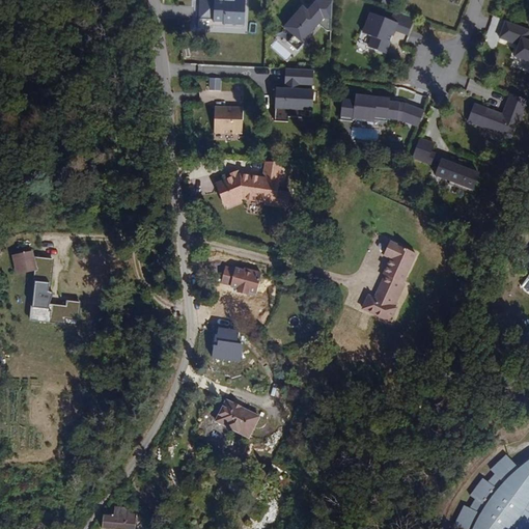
[(212,17),(212,0),(196,0),(196,16),(212,17)]
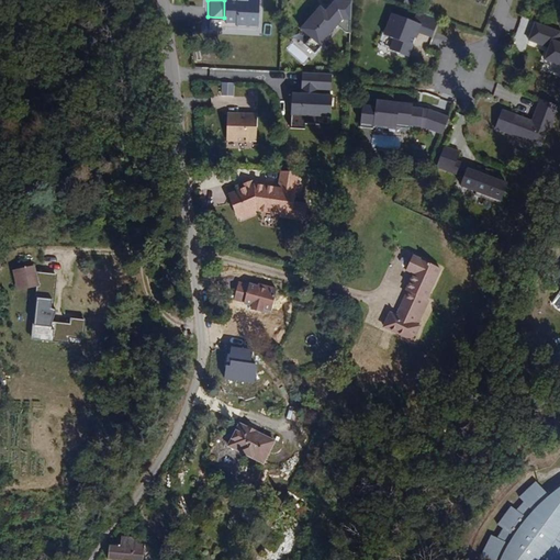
[(256,23),(256,0),(224,0),(224,18),(224,22),(256,23)]
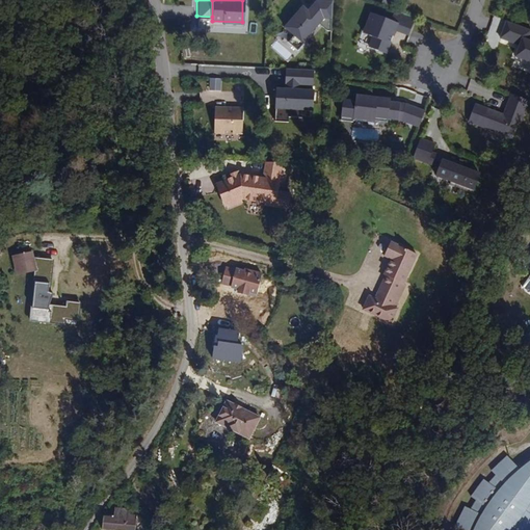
[(306,5),(301,2),(282,26),(303,43),(324,16),(330,16),(329,0),(310,0),(306,5)]
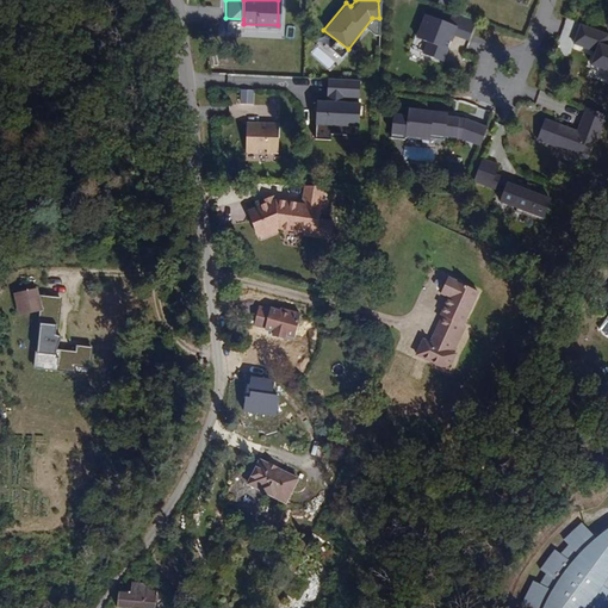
[(467,38),(475,20),(452,11),(447,23),(425,14),(415,37),(427,42),(422,53),(441,61),(452,32),(467,38)]
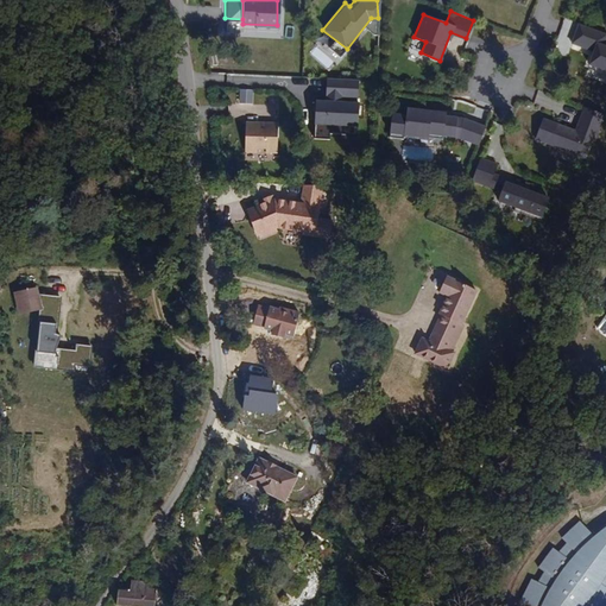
[(605,46),(601,45),(605,33),(578,23),(570,42),(588,49),(589,46),(593,48),(587,63),(605,70),(605,46)]
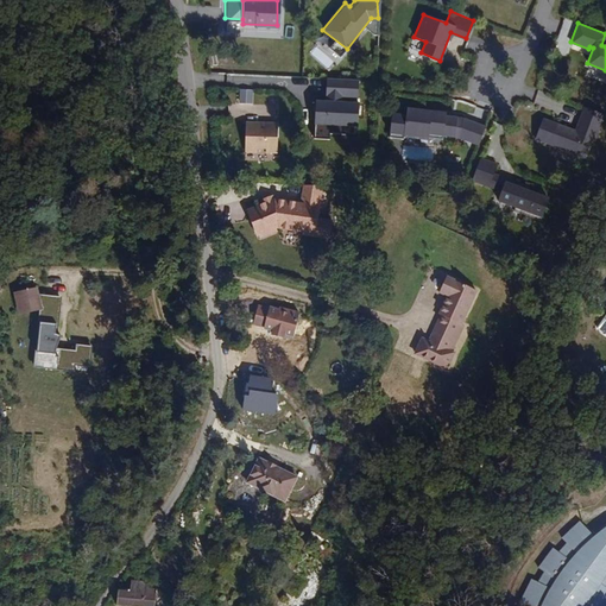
[(329,68),(340,56),(319,37),(308,48),(329,68)]
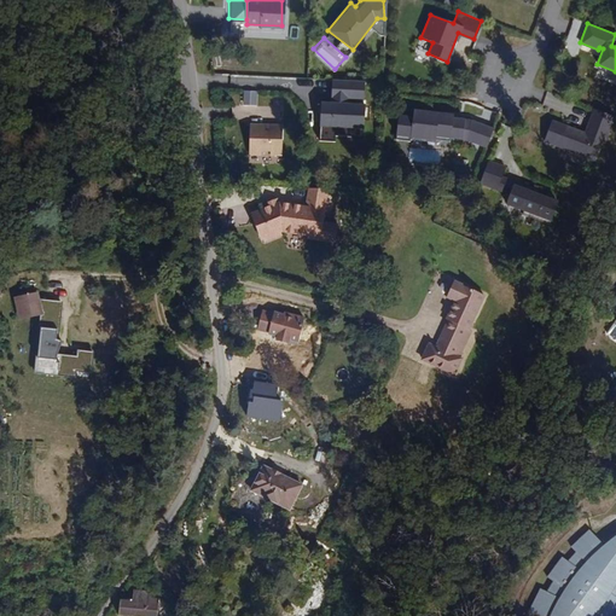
[(428,53),(433,42),(420,38),(417,50),(428,53)]
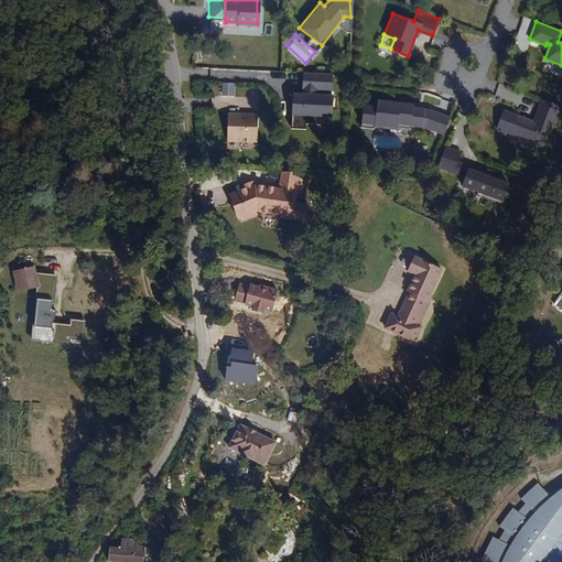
[(332,109),(332,97),(316,96),(317,90),(331,92),(332,73),(302,72),(301,94),(292,94),(291,110),(300,111),(300,115),(320,116),(320,108),(332,109)]
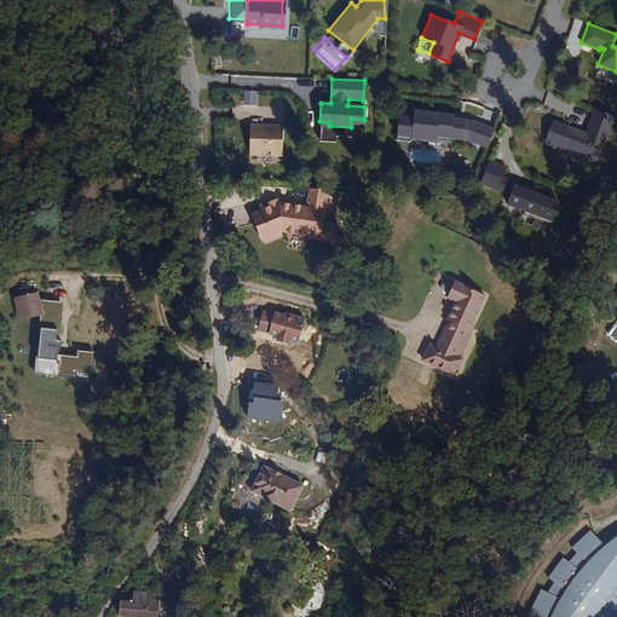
[(255,102),(255,91),(244,91),(243,101),(255,102)]
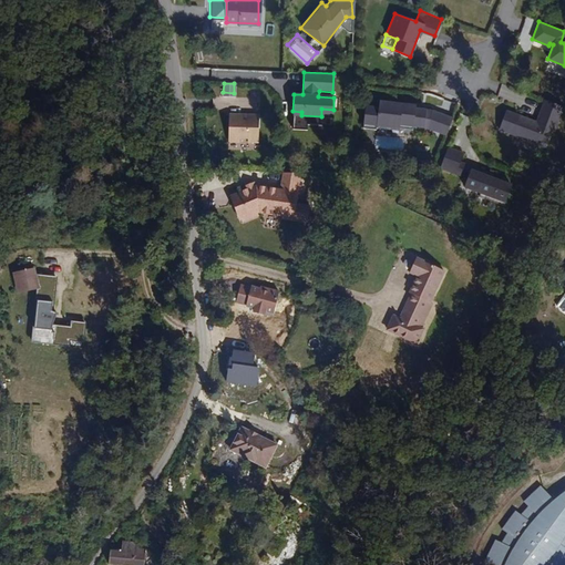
[(544,146),(551,130),(553,131),(562,106),(543,99),(536,117),(538,119),(537,122),(504,110),(497,129),(514,135),(534,143),(544,146)]
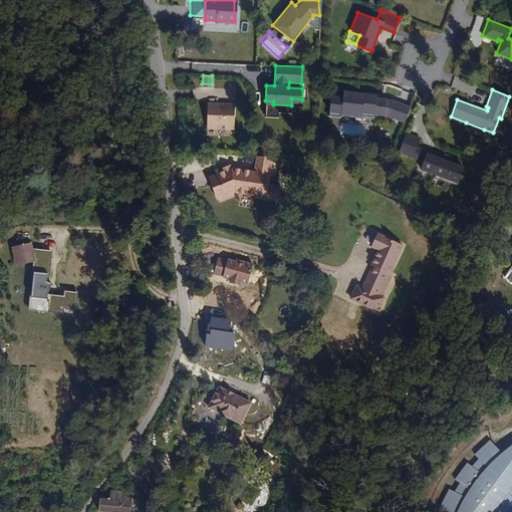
[(412,105),(345,93),(341,113),(359,117),(360,109),(385,114),(403,123),(412,105)]
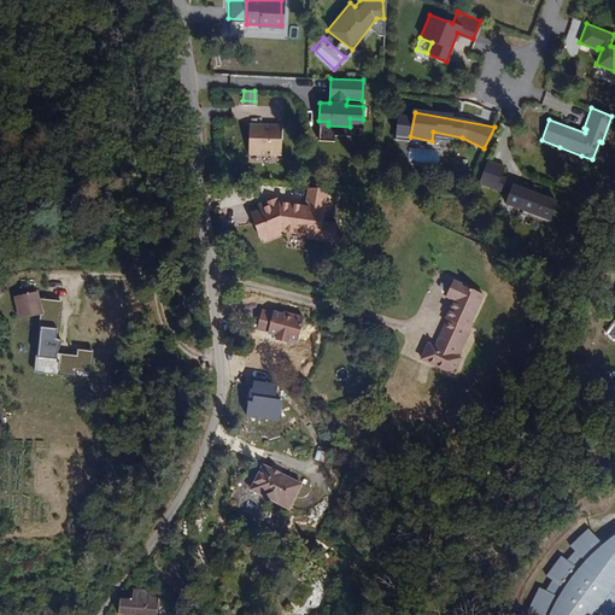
[(396,113),(394,136),(406,136),(408,115),(396,113)]
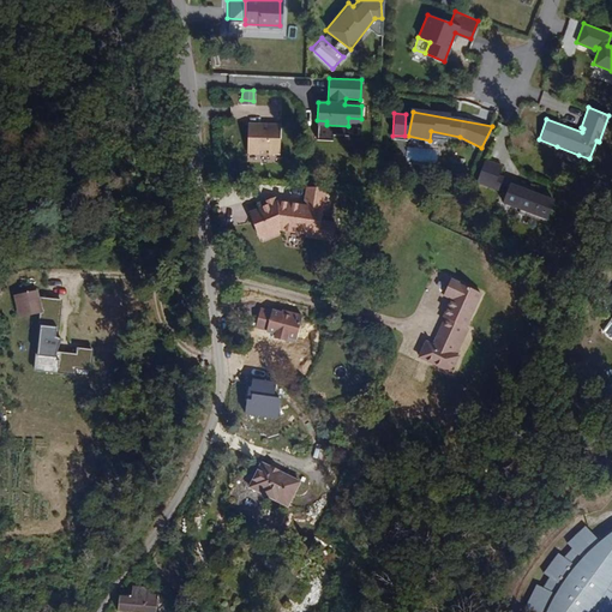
[(280,153),(280,124),(247,123),(246,151),(280,153)]
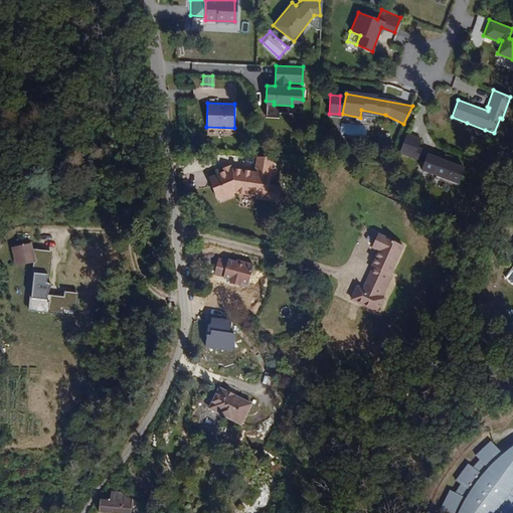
[(339,122),(338,133),(365,135),(365,123),(339,122)]
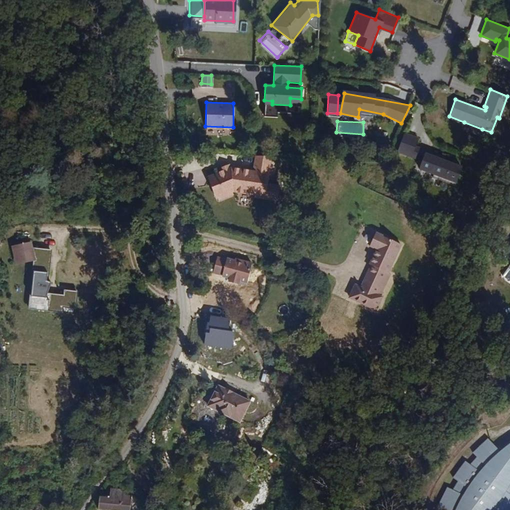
[(479,135),(482,129),(464,122),(462,128),(479,135)]
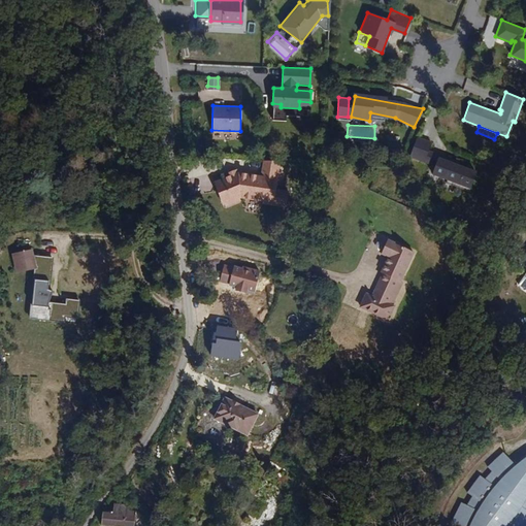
[(427,150),(430,142),(416,137),(408,155),(423,160),(427,150)]
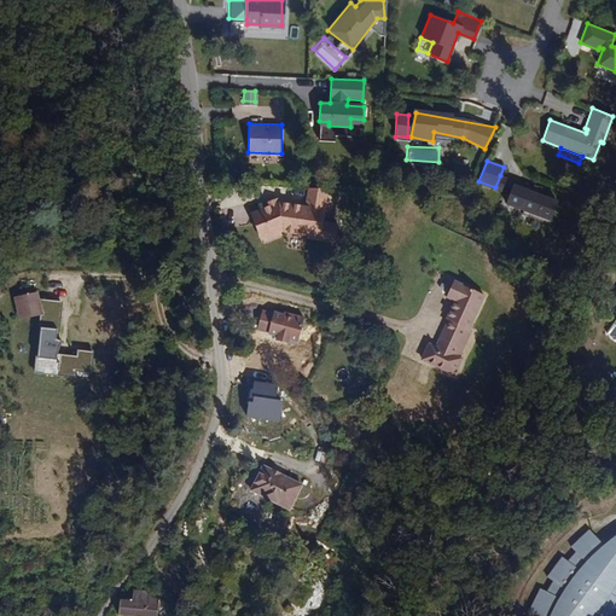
[(507,196),(512,185),(534,192),(535,190),(500,175),(495,187),(478,181),(477,185),(507,196)]
